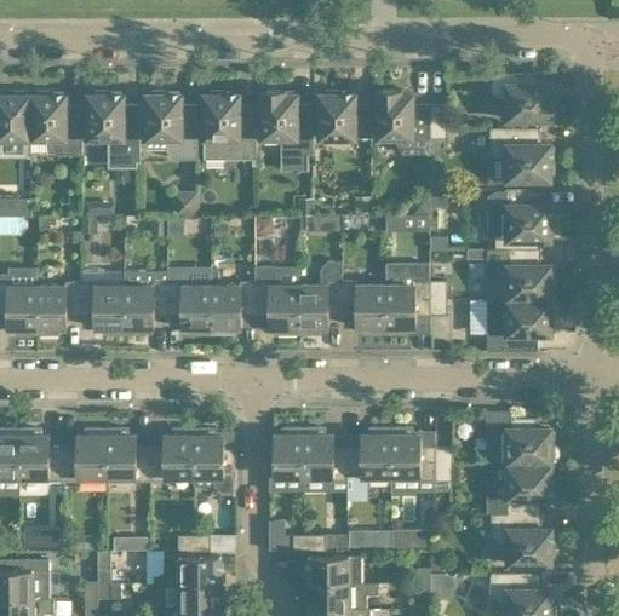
[(505,121),(550,121),(555,121),(555,97),(550,97),(550,85),(537,85),(537,75),(489,75),(489,97),(499,101),(505,101),(505,121)]
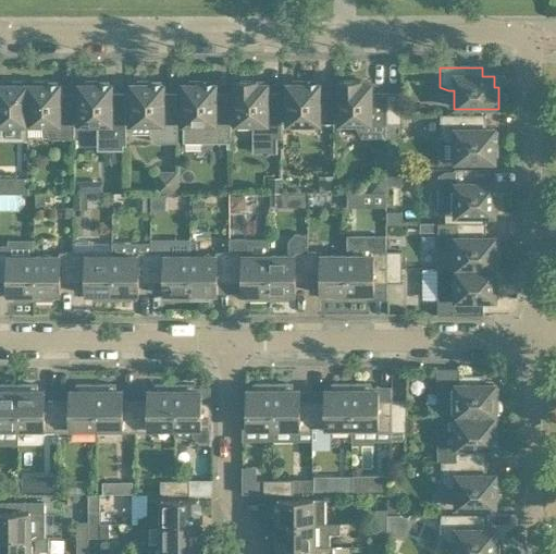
[(256,82),(234,82),(234,86),(234,108),(234,125),(252,125),(252,146),(257,151),(275,151),(275,140),(281,140),(281,117),(281,95),(267,95),(267,86),(256,86),(256,82)]
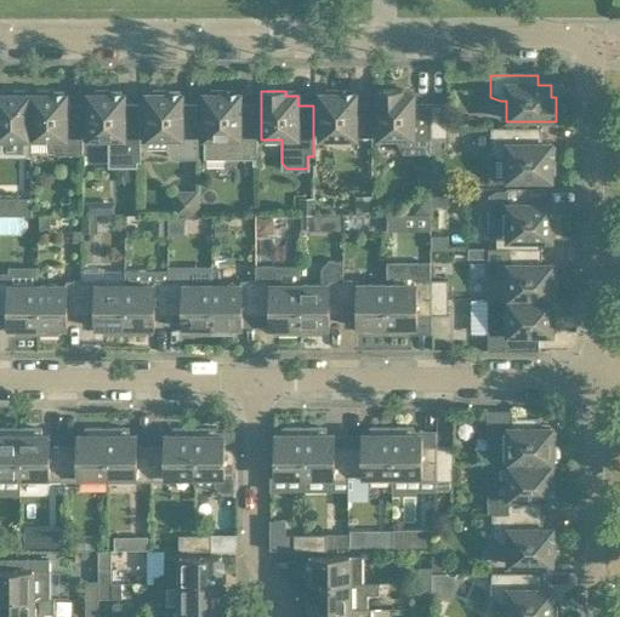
[(430,155),(430,140),(430,106),(413,106),(413,95),(402,95),(402,91),(377,91),(377,140),(398,140),(398,147),(402,155),(430,155)]
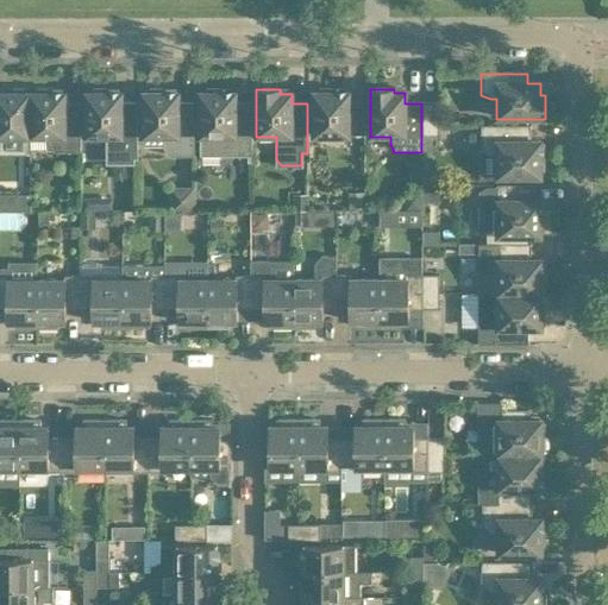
[(0,138),(30,138),(30,94),(26,94),(25,90),(12,92),(10,95),(0,94),(0,138)]
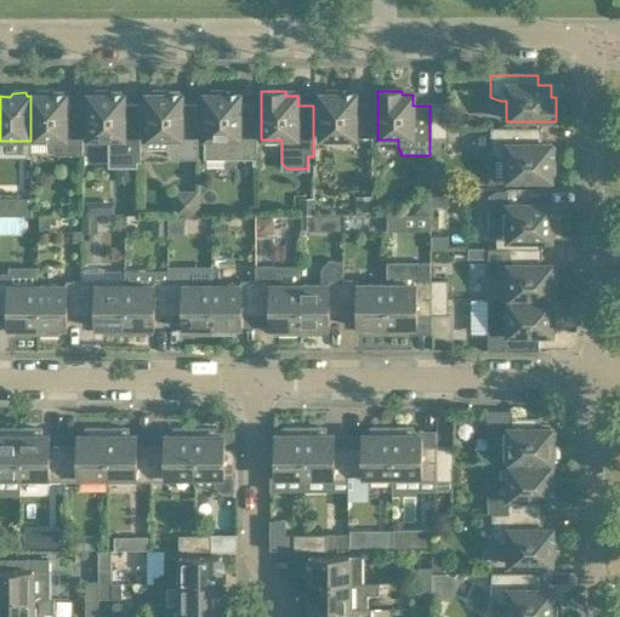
[(30,96),(30,141),(50,141),(50,156),(81,156),(81,107),(66,107),(66,96),(51,96),(49,92),(35,92),(33,96),(30,96)]
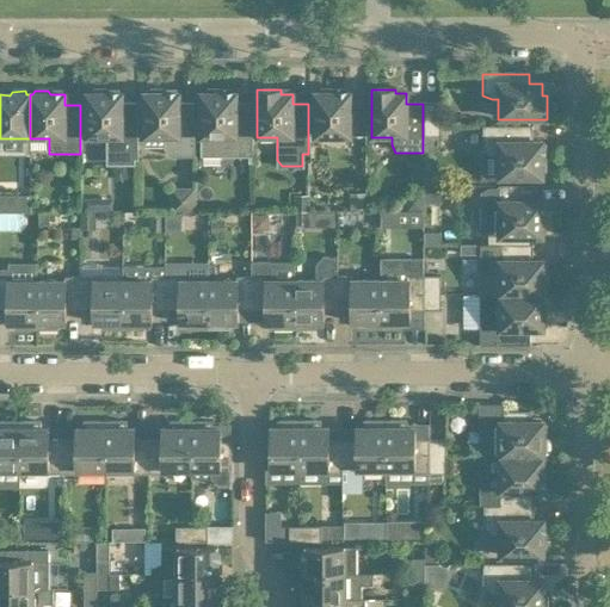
[(90,94),(86,94),(86,118),(86,138),(106,138),(106,162),(137,162),(137,128),(137,105),(122,105),(122,94),(106,94),(105,91),(92,91),(90,94)]
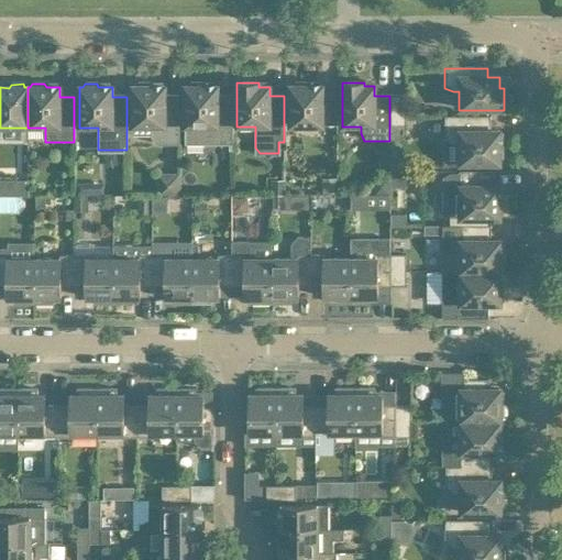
[(135,87),(132,87),(132,109),(132,128),(151,128),(151,133),(151,136),(151,140),(153,144),(157,147),(179,147),(179,142),(179,118),(179,97),(165,96),(165,87),(151,87),(150,84),(136,84),(135,87)]
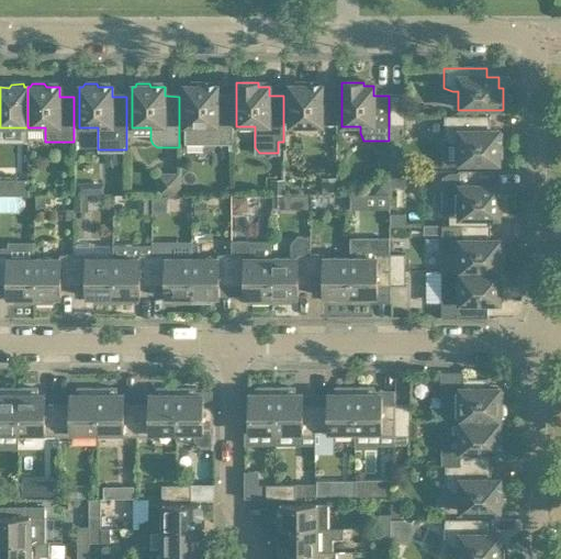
[(188,87),(184,87),(184,109),(184,127),(184,142),(184,146),(223,146),(223,142),(232,142),(232,118),(231,96),(216,96),(216,87),(203,87),(201,84),(189,84),(188,87)]
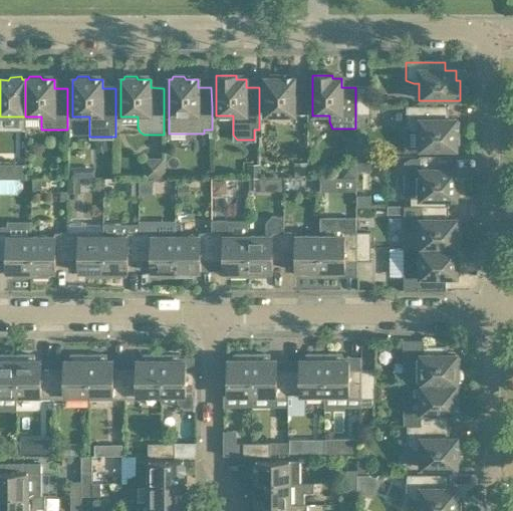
[(264,79),(264,99),(264,115),(307,115),(307,87),(294,87),(294,79),(281,79),(280,76),(269,76),(267,79),(264,79)]
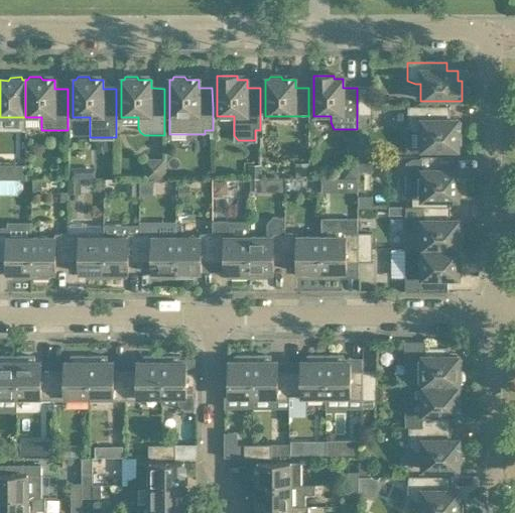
[(357,116),(372,116),(372,88),(357,88),(357,116)]
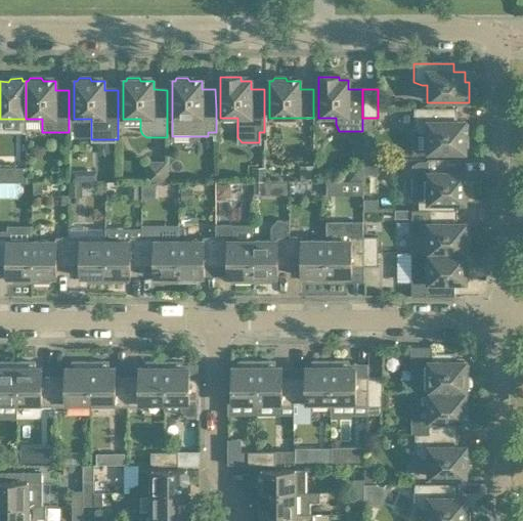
[(456,110),(436,110),(413,110),(413,133),(422,136),(427,136),(427,154),(465,154),(465,150),(468,148),(468,137),(465,135),(465,123),(456,123),(456,110)]
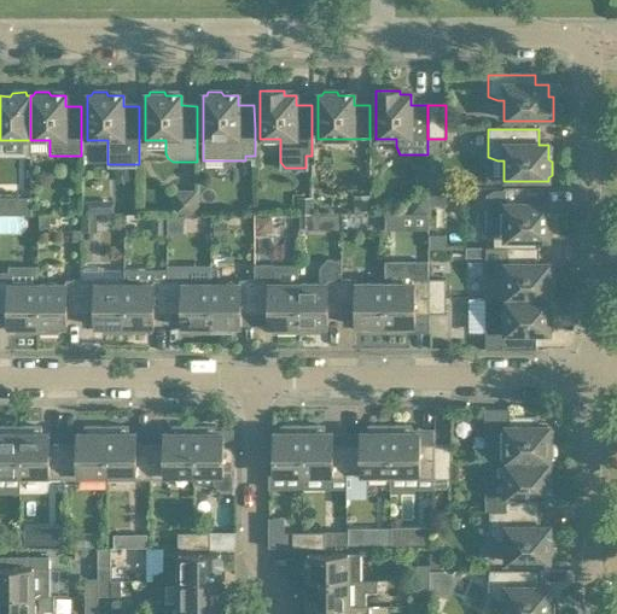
[(441,155),(444,150),(446,139),(428,139),(428,155),(441,155)]
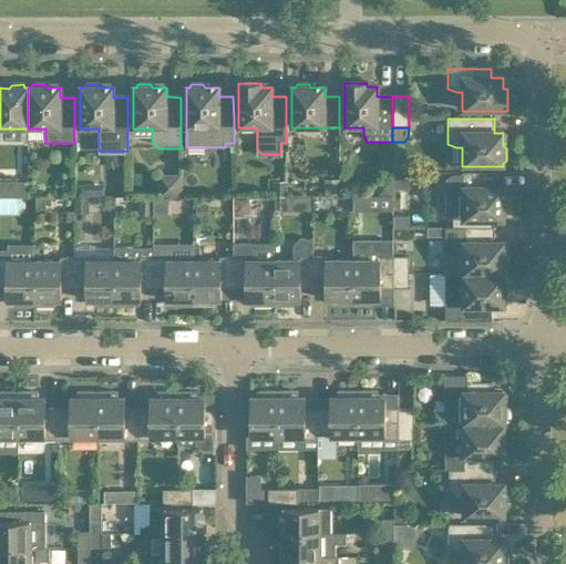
[(452,216),(462,216),(462,221),(503,221),(503,217),(506,216),(506,203),(503,202),(503,188),(494,188),(494,173),(451,174),(445,177),(445,213),(452,216)]
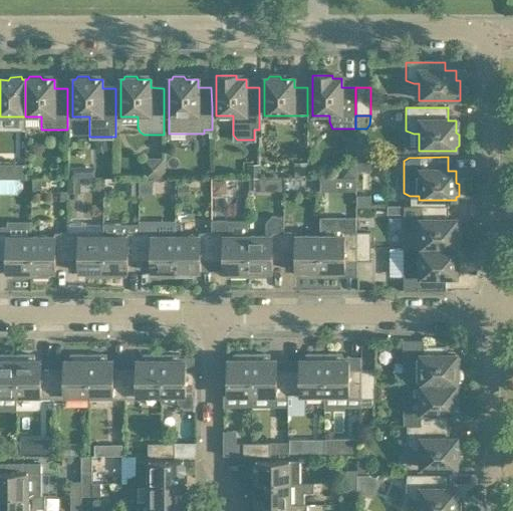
[(149,160),(144,166),(144,180),(164,180),(164,160),(149,160)]
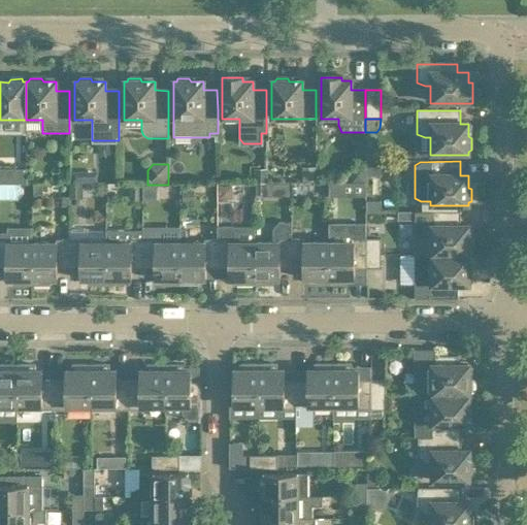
[(0,185),(26,185),(26,170),(0,169),(0,185)]
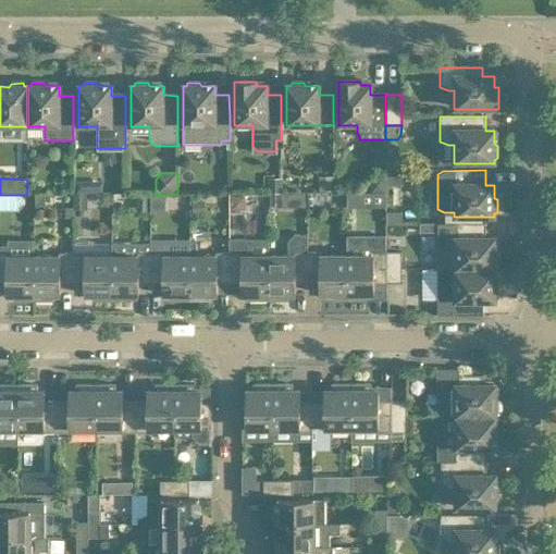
[(384,180),(369,180),(369,194),(384,194),(384,180)]
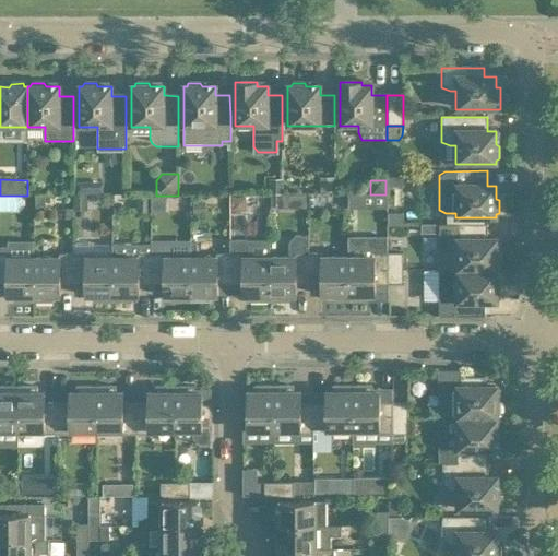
[(281,181),(268,181),(268,196),(282,196),(281,181)]
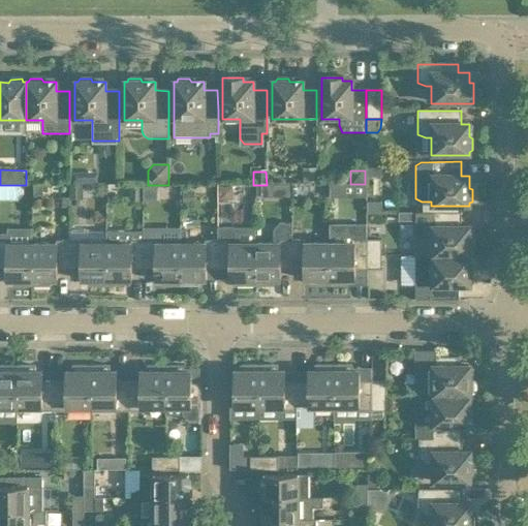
[(71,174),(71,186),(82,186),(87,186),(88,174),(71,174)]
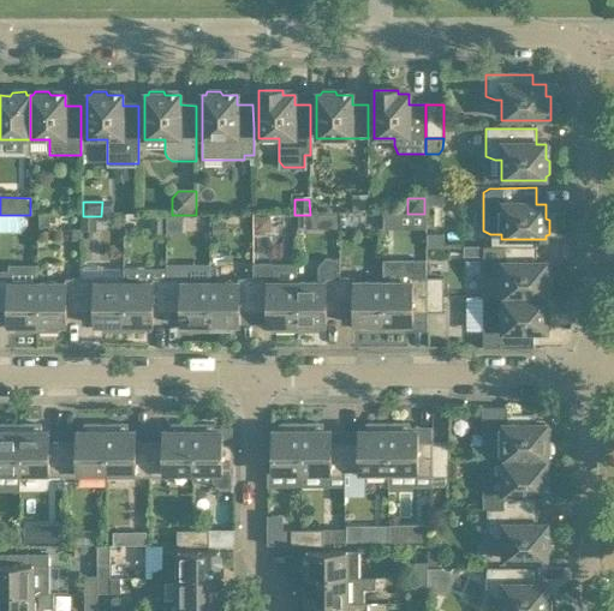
[(367,202),(351,202),(351,214),(367,214),(367,202)]
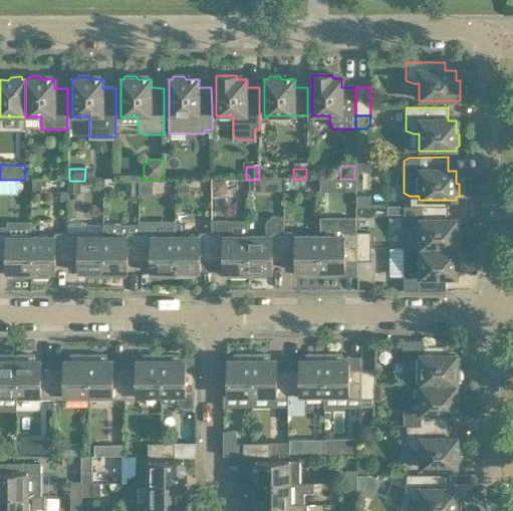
[(329,179),(319,179),(319,190),(329,190),(329,179)]
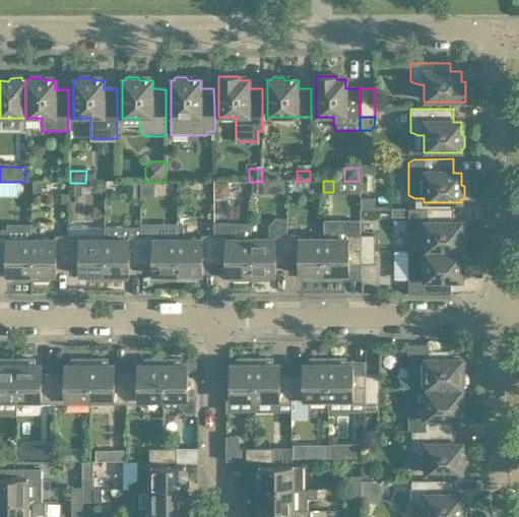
[(126,186),(126,198),(140,198),(140,186),(140,182),(126,182),(126,186)]
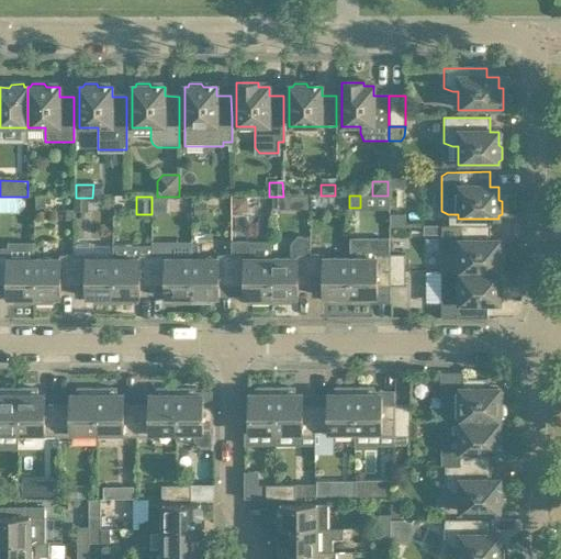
[(74,198),(74,213),(87,213),(87,198),(76,198),(74,198)]
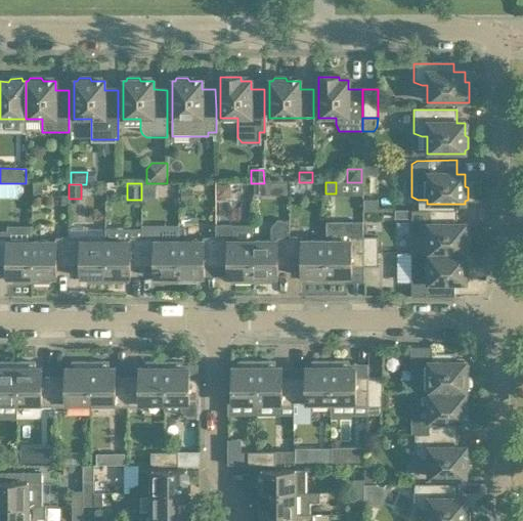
[(270,184),(257,184),(257,198),(270,198),(270,184)]
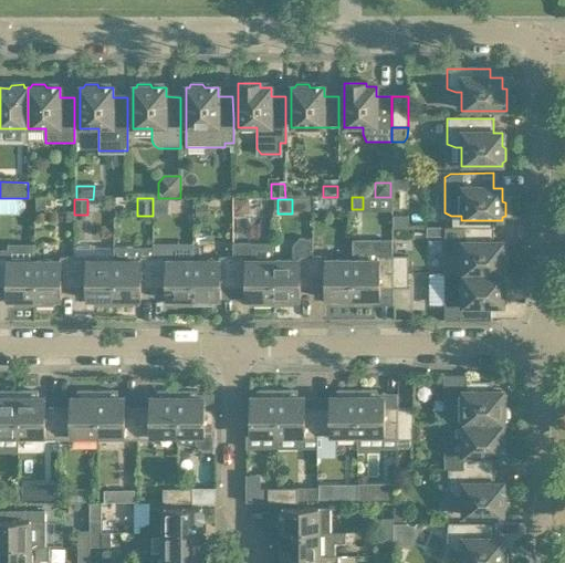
[(35,200),(35,211),(45,211),(45,200),(35,200)]
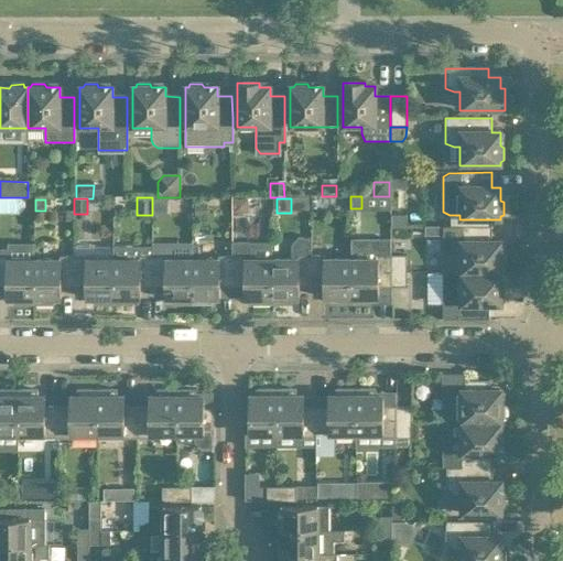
[(153,200),(153,216),(169,216),(169,200),(153,200)]
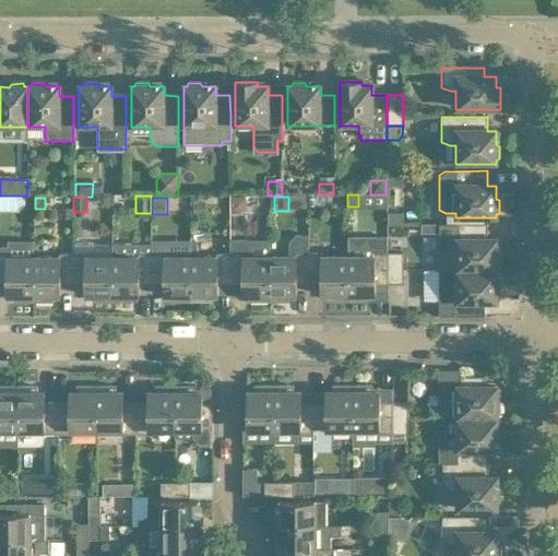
[(246,199),(232,199),(232,213),(240,213),(246,208),(246,199)]
